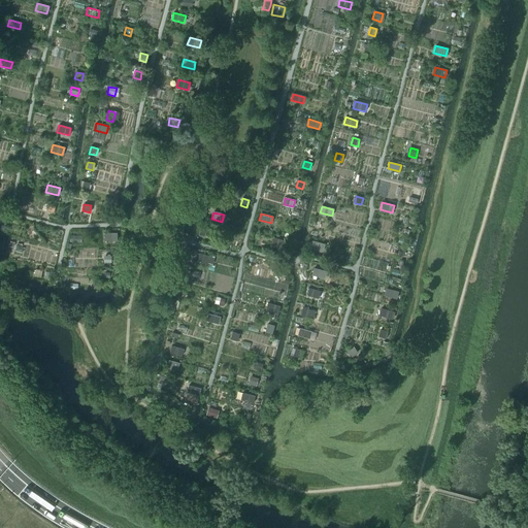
[(199,234),(208,237),(210,230),(201,228),(199,234)]
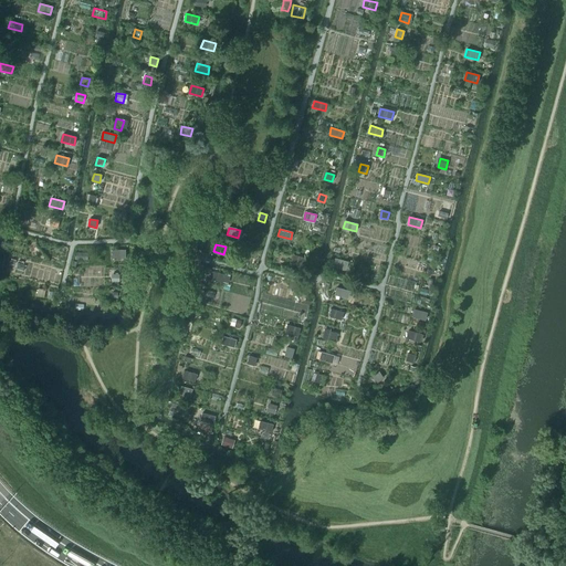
[(291,262),(303,265),(303,266),(305,259),(293,255),(291,262)]
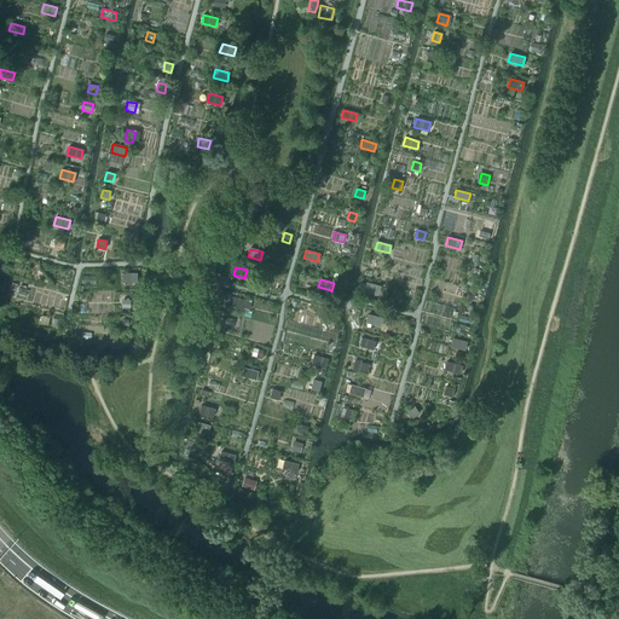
[(366,283),(364,290),(364,291),(377,295),(380,287),(366,283)]
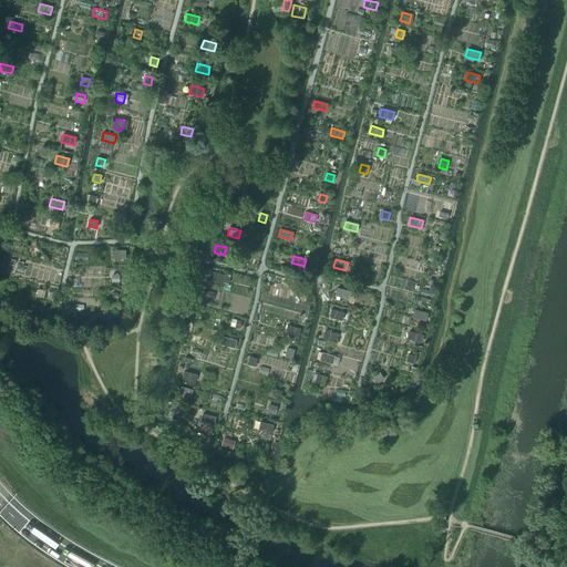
[(209,279),(222,282),(224,276),(212,272),(209,279)]
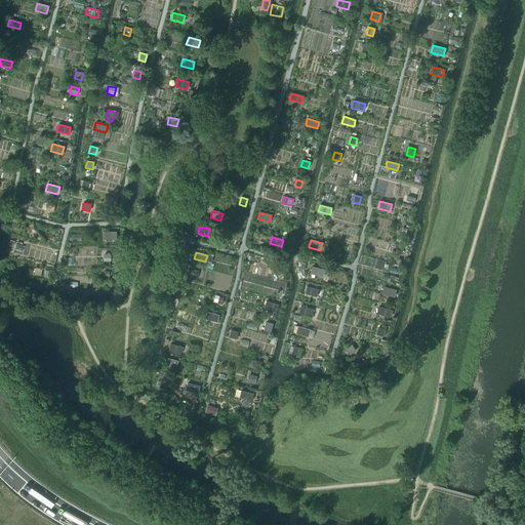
[(310,274),(322,277),(323,270),(312,267),(310,274)]
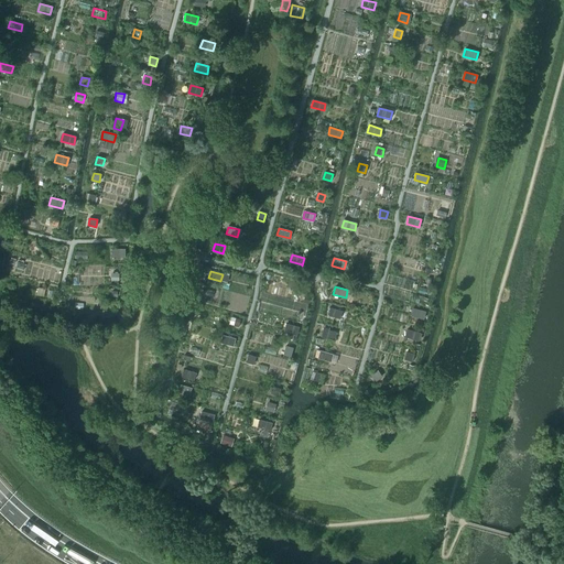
[(327,315),(339,318),(342,311),(329,307),(327,315)]
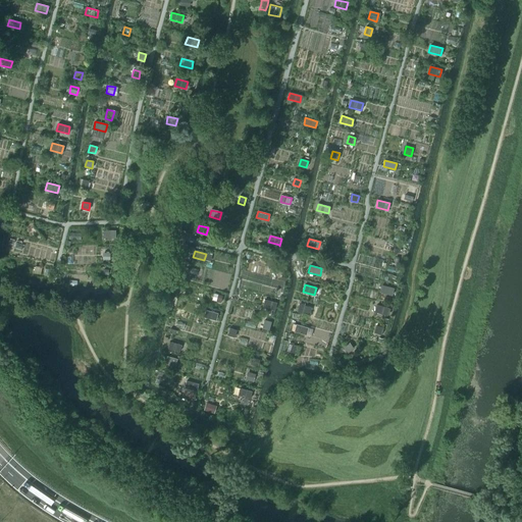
[(380,292),(392,296),(394,289),(382,285),(380,292)]
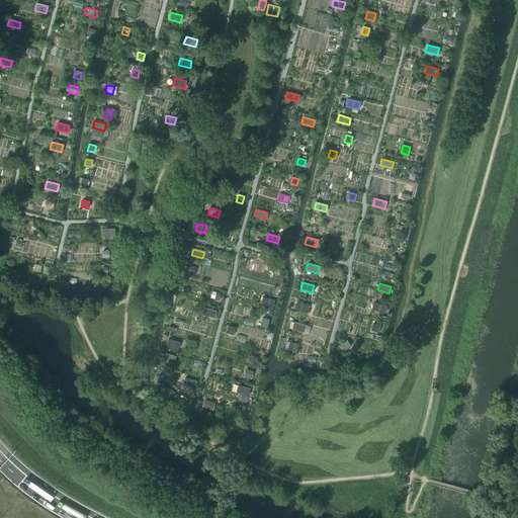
[(261,305),(272,308),(274,300),(263,297),(261,305)]
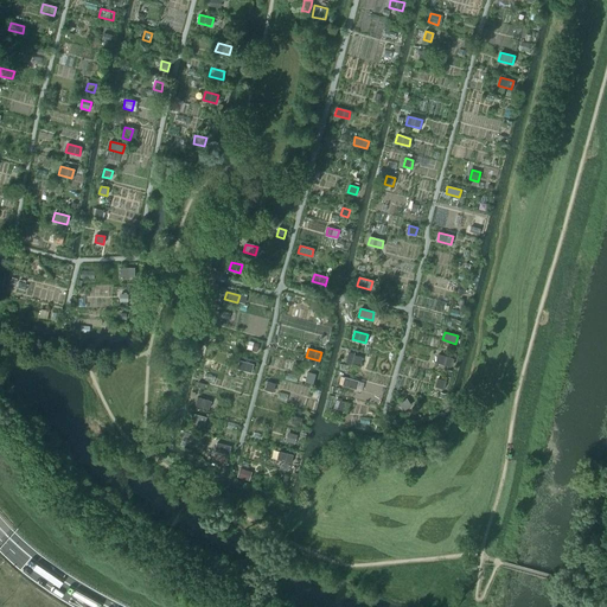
[(346,362),(359,365),(362,358),(349,355),(346,362)]
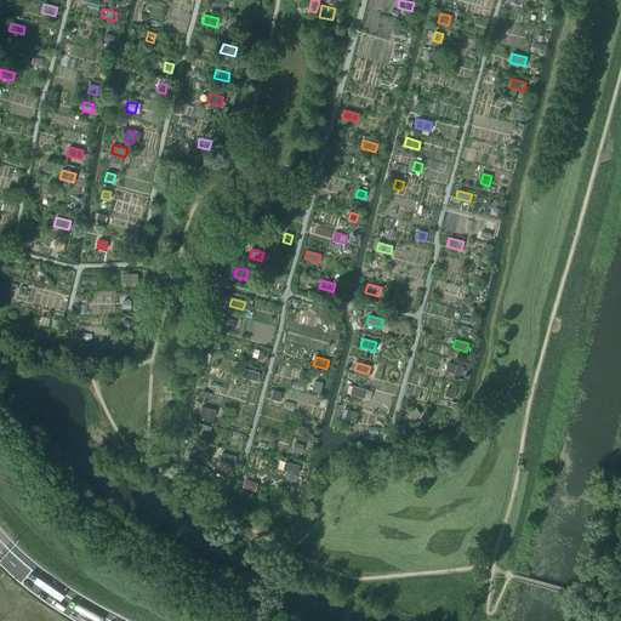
[(446,371),(460,375),(462,366),(449,363),(446,371)]
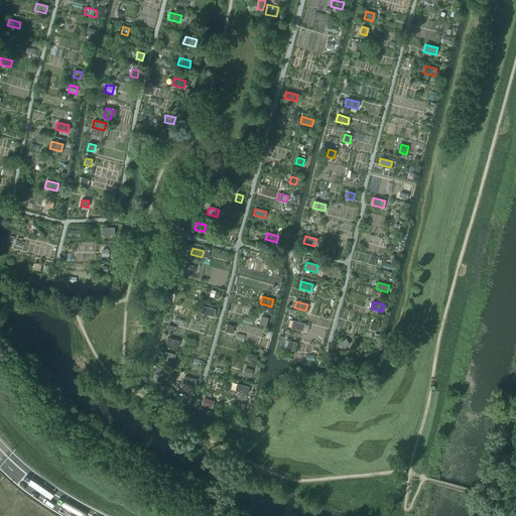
[(202,313),(214,316),(215,310),(204,307),(202,313)]
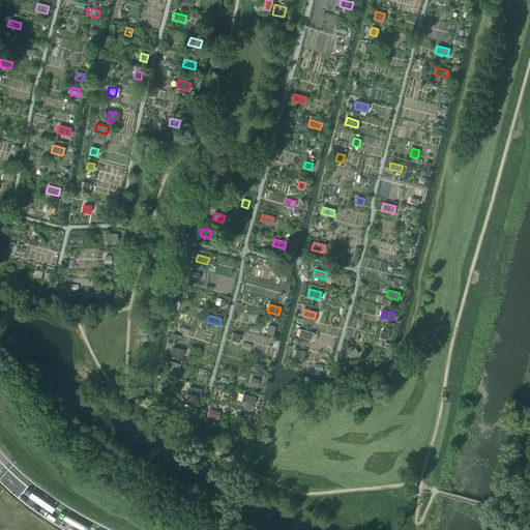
[(266,333),(273,335),(275,327),(269,325),(266,333)]
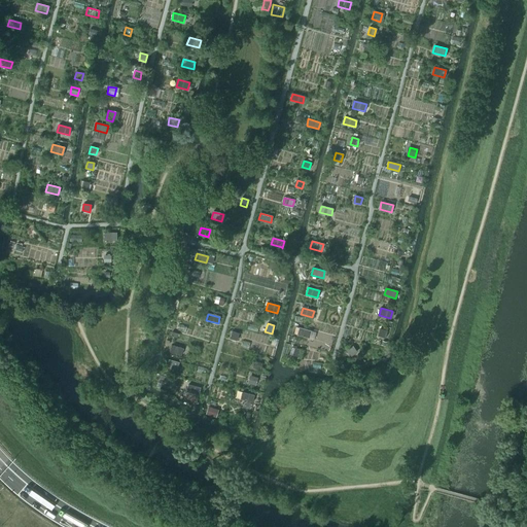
[(296,335),(307,338),(309,330),(299,327),(296,335)]
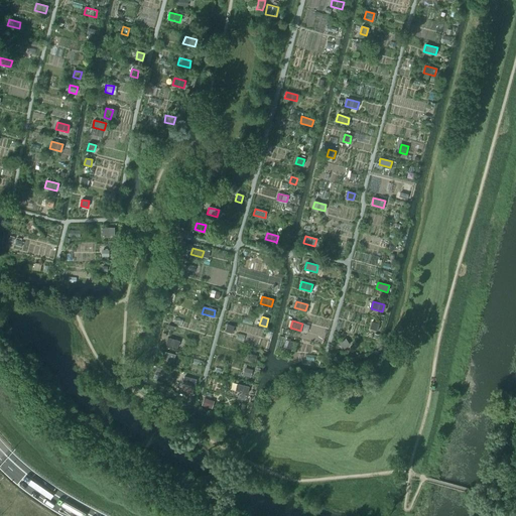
[(370,329),(377,331),(378,324),(372,321),(370,329)]
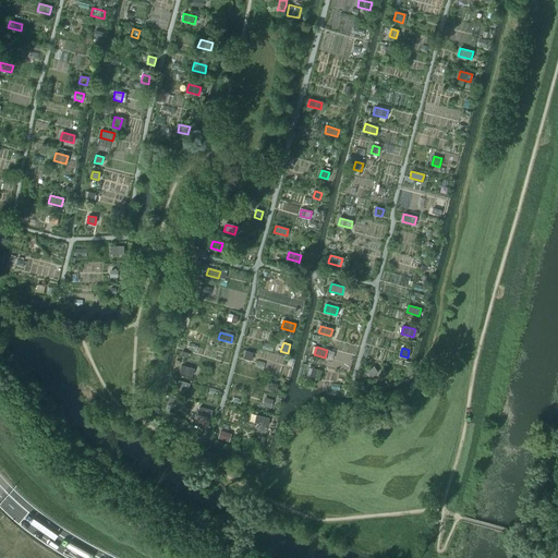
[(243,359),(250,361),(252,353),(245,351),(243,359)]
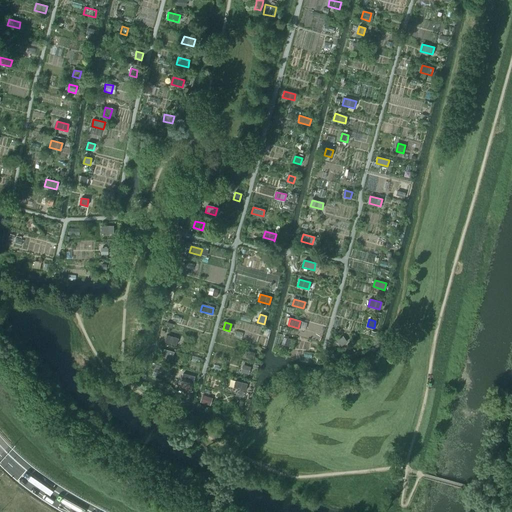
[(164,342),(176,345),(178,338),(166,335),(164,342)]
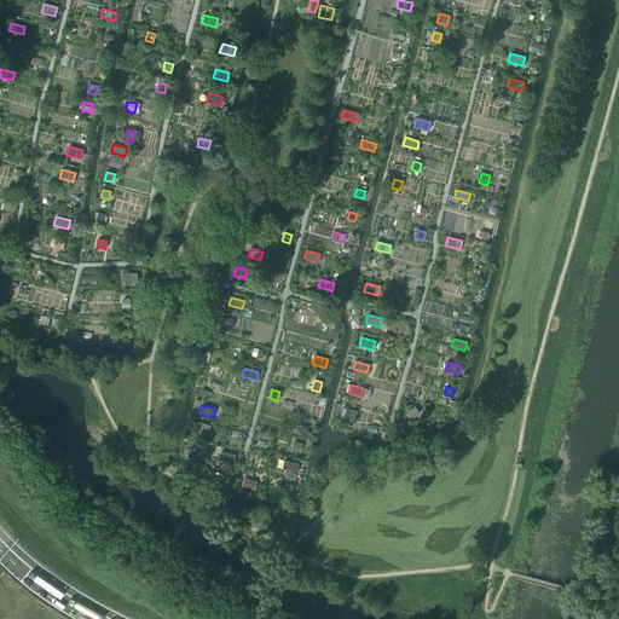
[(408,411),(412,418),(420,414),(414,406),(408,411)]
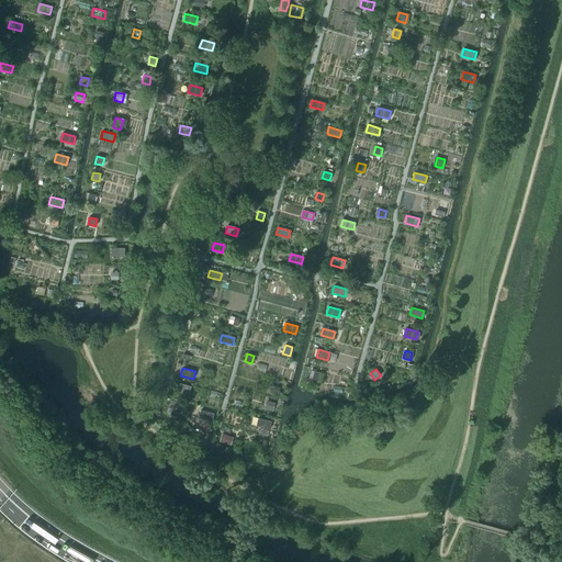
[(310,378),(316,380),(318,372),(311,370),(310,378)]
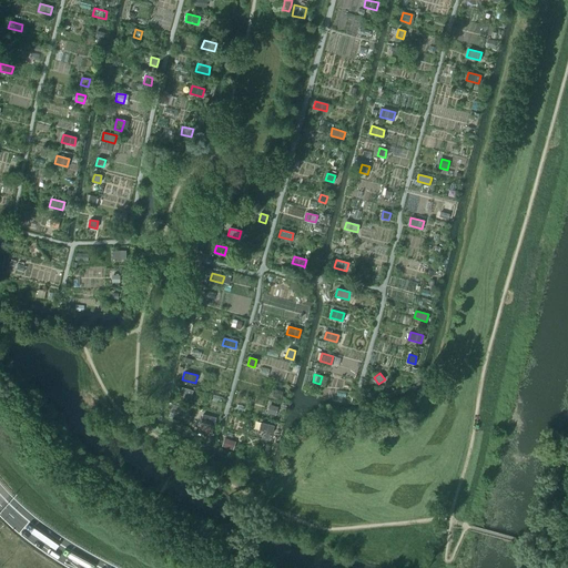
[(178,395),(191,398),(192,391),(180,387),(178,395)]
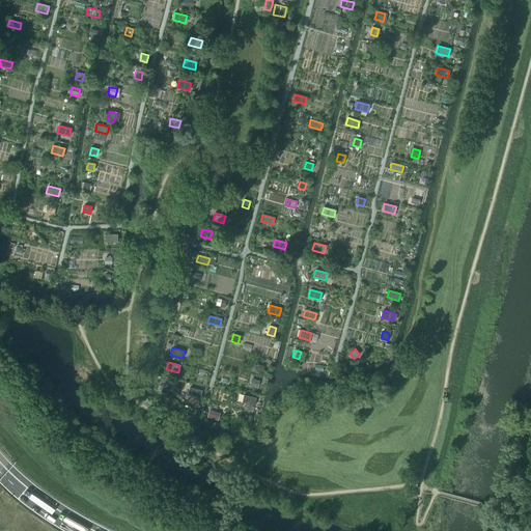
[(251,386),(258,388),(260,381),(253,379),(251,386)]
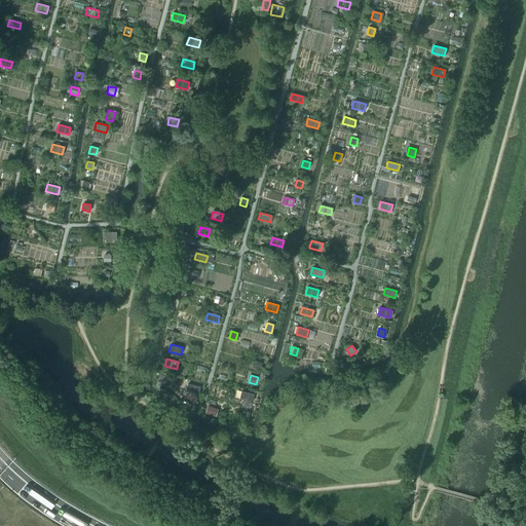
[(186,390),(197,395),(199,387),(187,384),(186,390)]
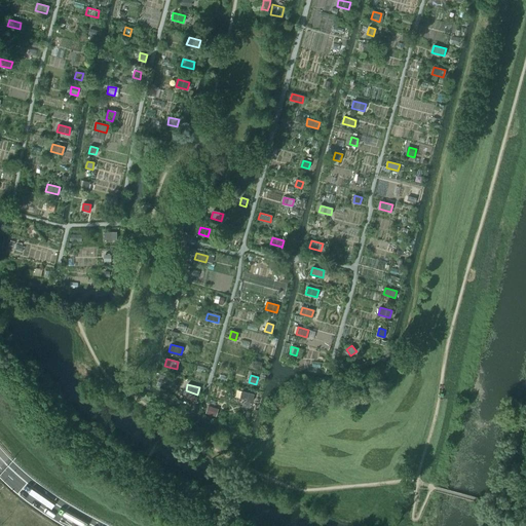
[(239,399),(252,402),(253,395),(241,391),(239,399)]
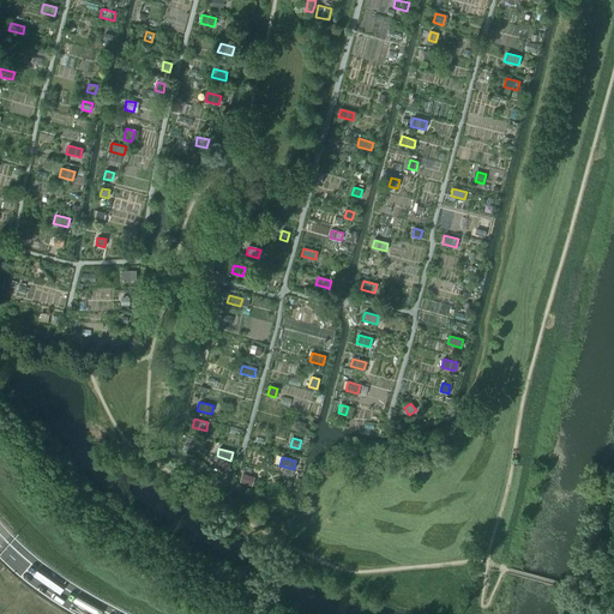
[(240,482),(248,486),(251,476),(242,474),(240,482)]
